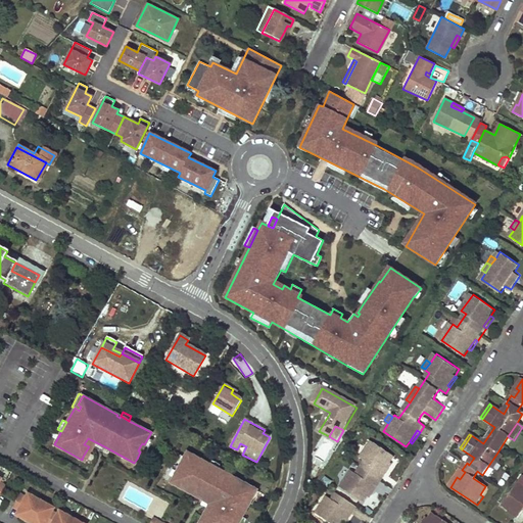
[(153,440),(148,437),(144,444),(142,443),(140,446),(147,450),(153,440)]
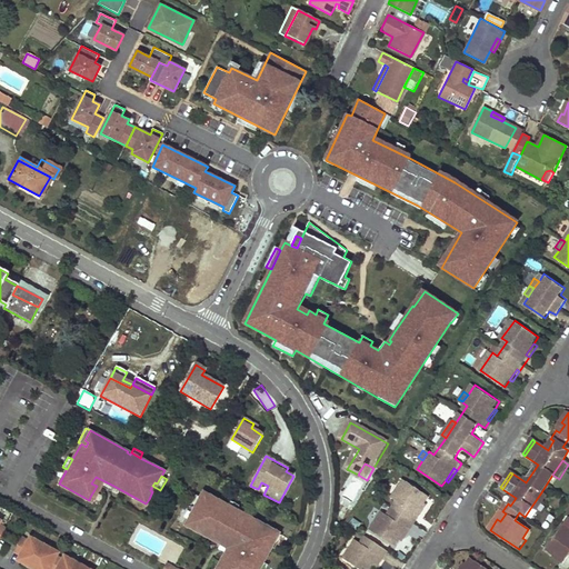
[(102,486),(105,481),(96,477),(91,483),(97,486),(100,488),(102,486)]
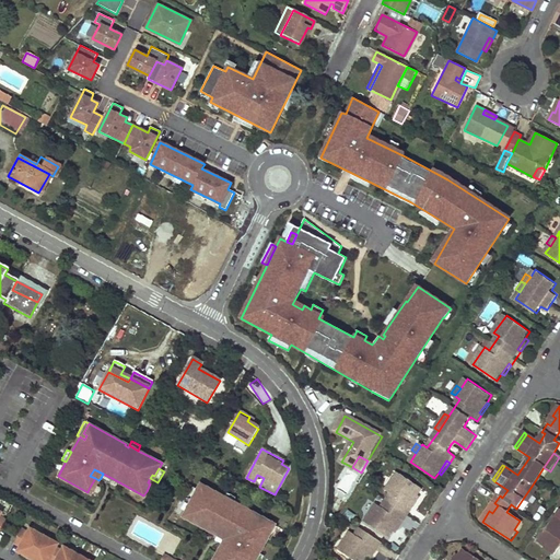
[(423,489),(399,473),(394,482),(388,489),(387,491),(393,494),(383,509),(377,505),(376,506),(372,514),(366,523),(389,539),(395,532),(401,521),(405,523),(415,509),(411,506),(419,496),(423,489)]
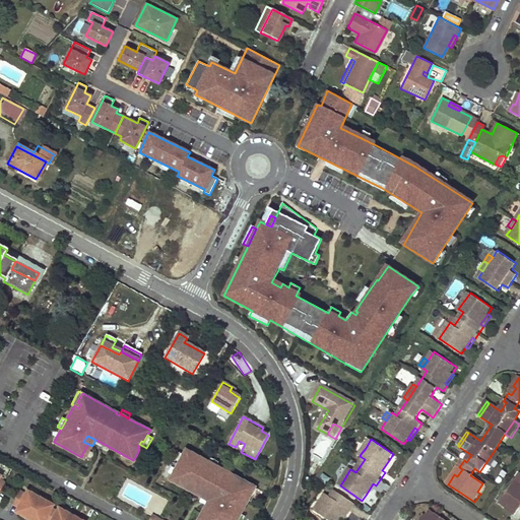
[(93,444),(101,448),(104,444),(95,440),(93,444)]
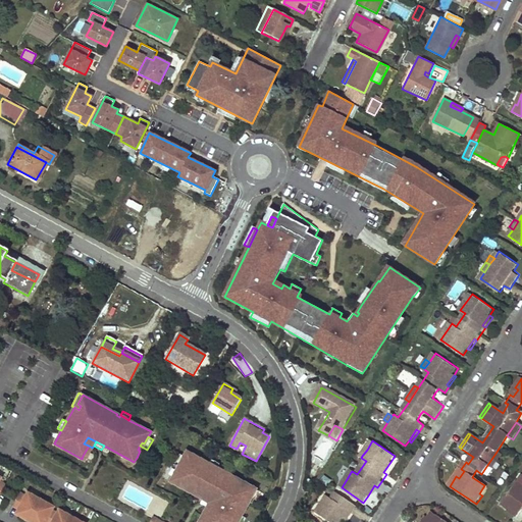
[(92,448),(89,446),(83,456),(87,458),(92,448)]
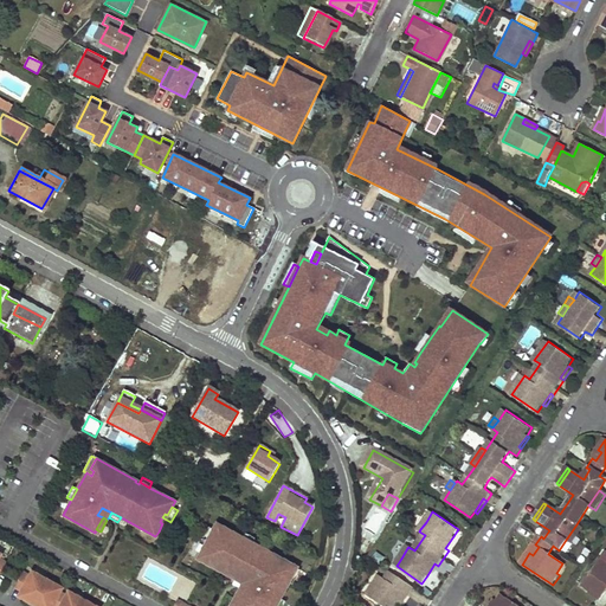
[(171,522),(162,517),(160,522),(162,523),(159,532),(163,534),(171,522)]
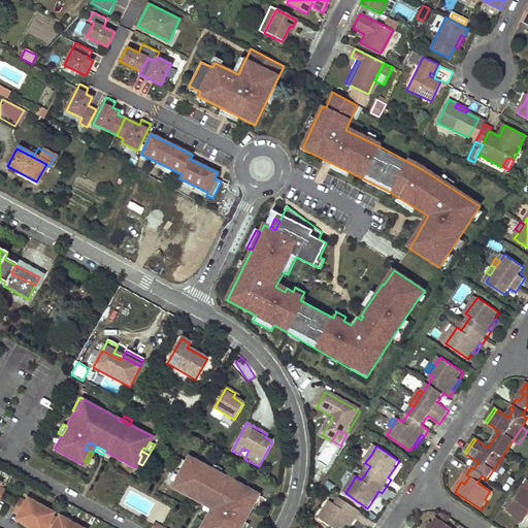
[(362,458),(366,461),(371,455),(366,452),(362,458)]
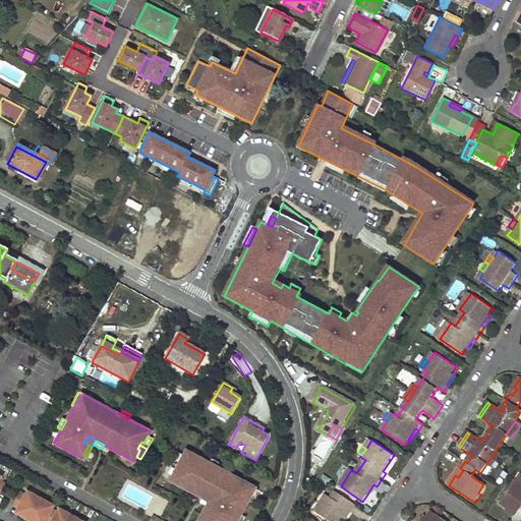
[(206,508),(197,520),(237,520),(240,515),(248,502),(244,500),(246,496),(248,497),(253,487),(219,468),(219,470),(216,468),(216,467),(209,463),(186,451),(183,455),(179,462),(182,464),(180,467),(178,471),(175,470),(172,476),(170,480),(199,497),(209,502),(217,506),(214,512),(206,508)]
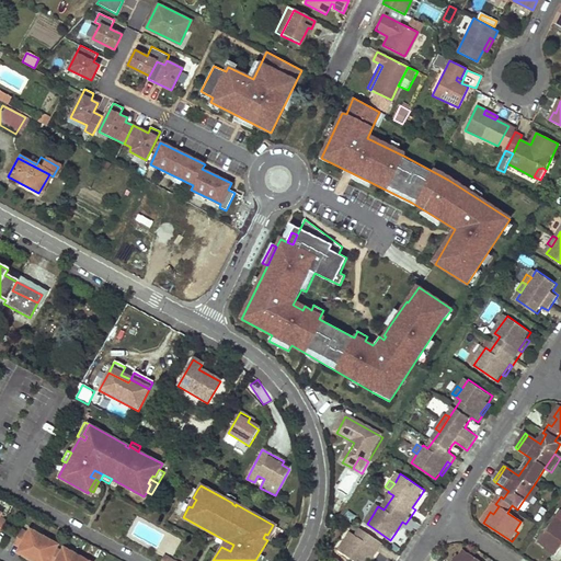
[(534,485),(524,500),(530,503),(539,489),(534,485)]
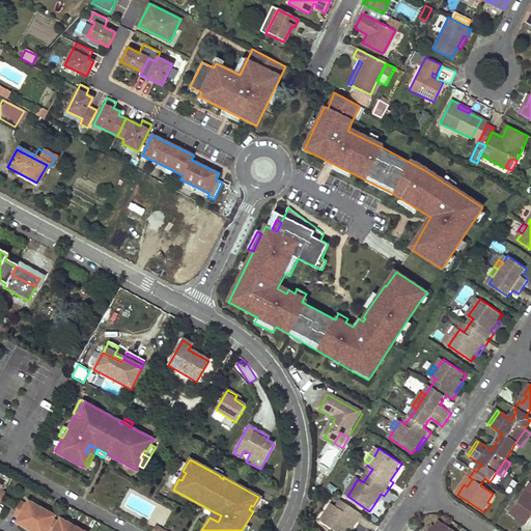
[(187,464),(182,462),(176,472),(184,476),(186,473),(183,471),(187,464)]
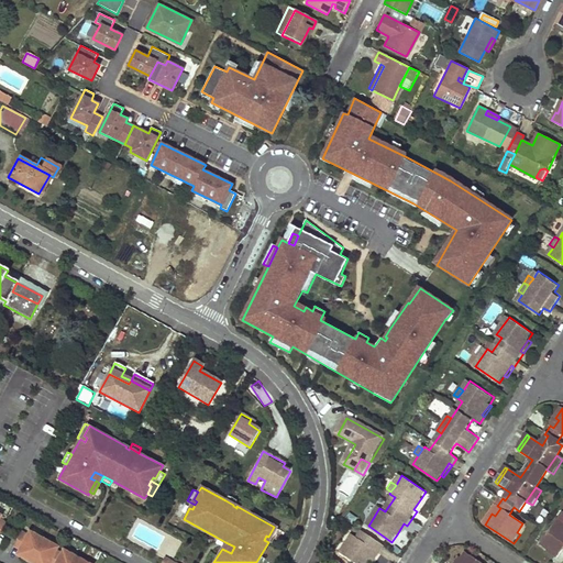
[(228,495),(225,500),(233,505),(236,500),(228,495)]
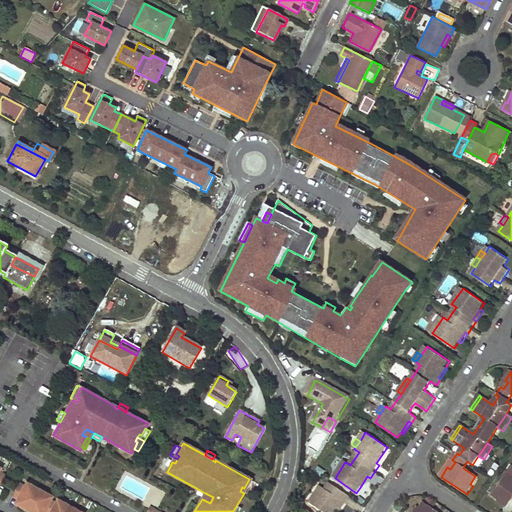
[(386,455),(383,453),(376,463),(379,465),(386,455)]
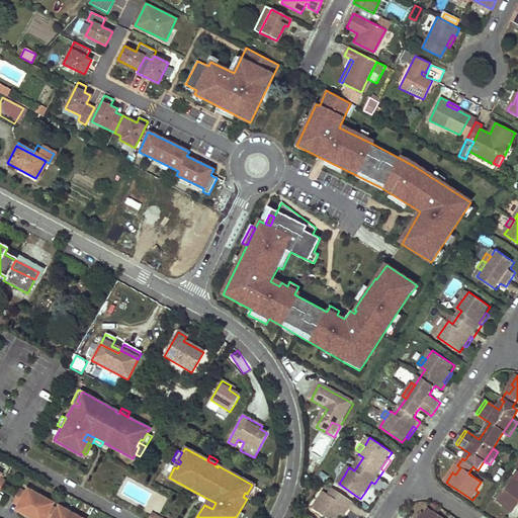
[(179,464),(172,460),(166,470),(171,473),(174,467),(177,468),(179,464)]
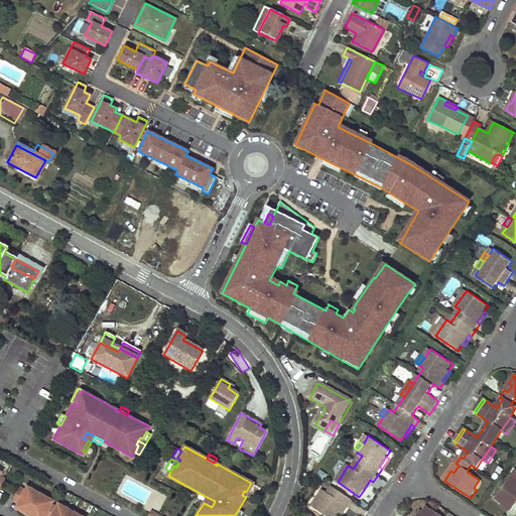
[(343,474),(347,467),(344,465),(339,471),(343,474)]
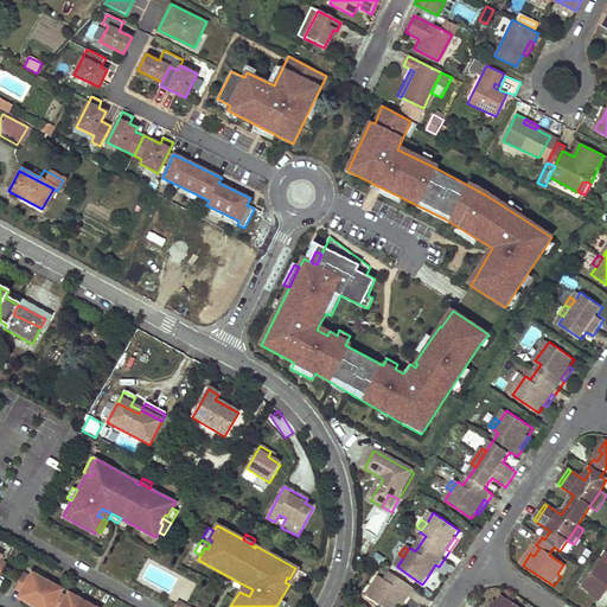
[(606,564),(601,561),(583,587),(593,593),(592,594),(602,602),(606,594),(606,564)]
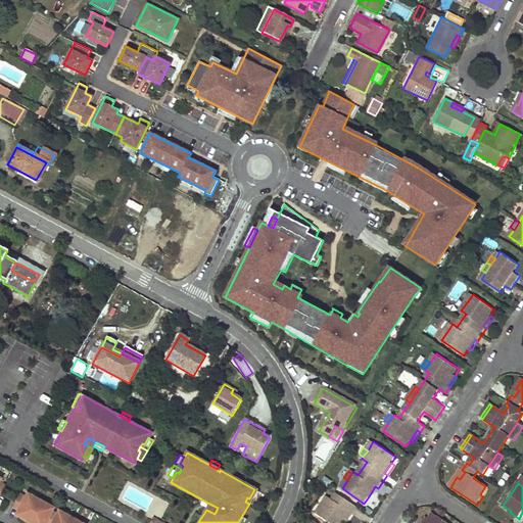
[(378,488),(375,486),(369,496),(371,498),(378,488)]
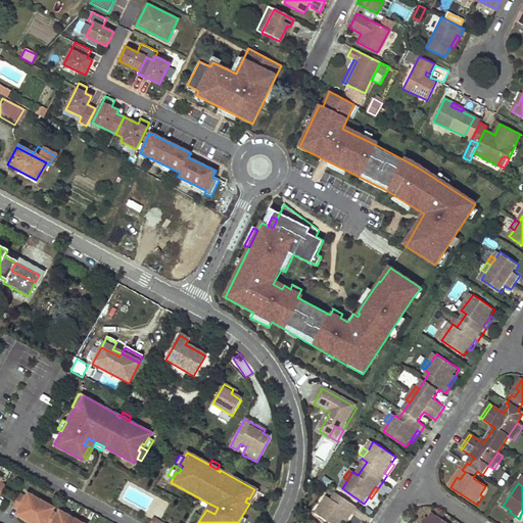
[(480,494),(483,496),(488,488),(485,486),(480,494)]
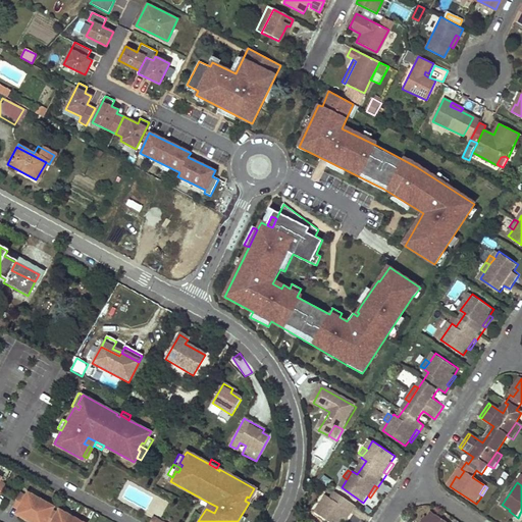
[(251,504),(258,490),(254,488),(249,498),(247,497),(245,501),(249,503),(251,504)]
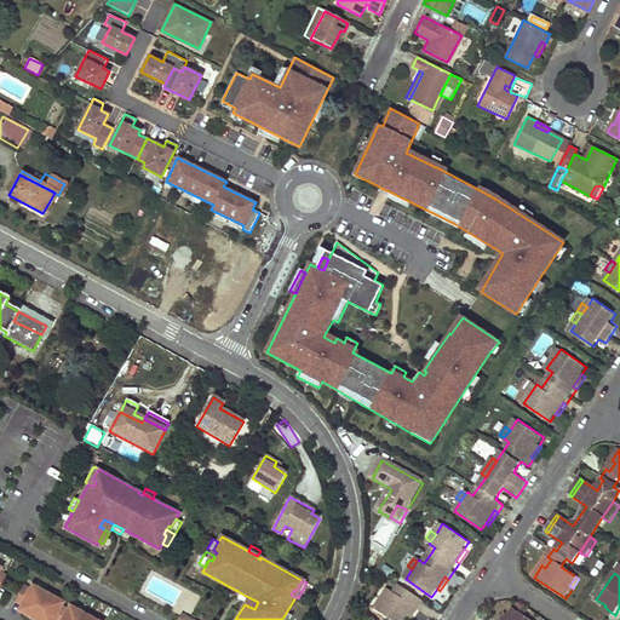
[(30,590),(23,585),(15,601),(22,606),(19,610),(29,616),(30,614),(35,616),(41,619),(40,619),(95,619),(70,607),(68,610),(61,606),(63,603),(33,586),(30,590)]
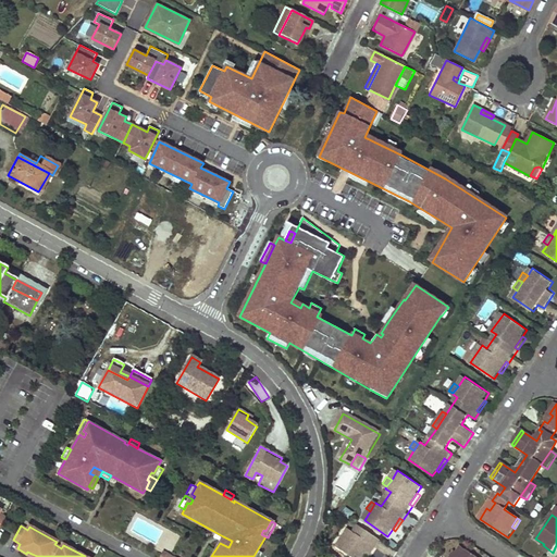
[(378,548),(382,541),(360,525),(355,533),(350,531),(349,533),(345,540),(339,547),(353,556),(367,556),(368,556),(374,546),(378,548)]
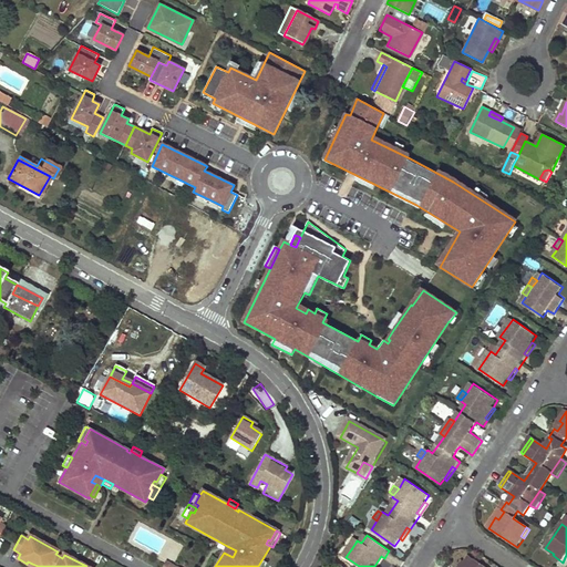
[(351,549),(356,543),(351,539),(347,546),(351,549)]
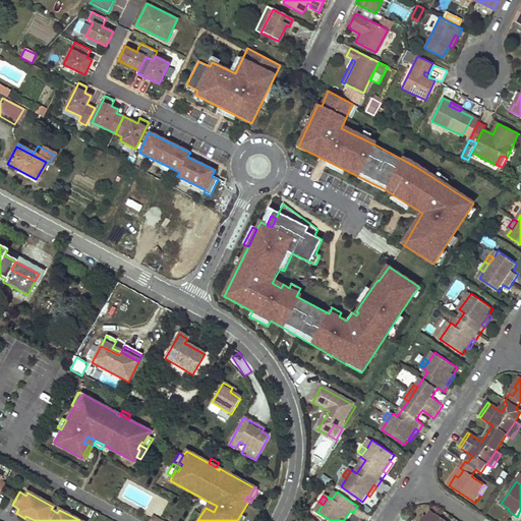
[(197,501),(207,506),(209,502),(199,497),(197,501)]
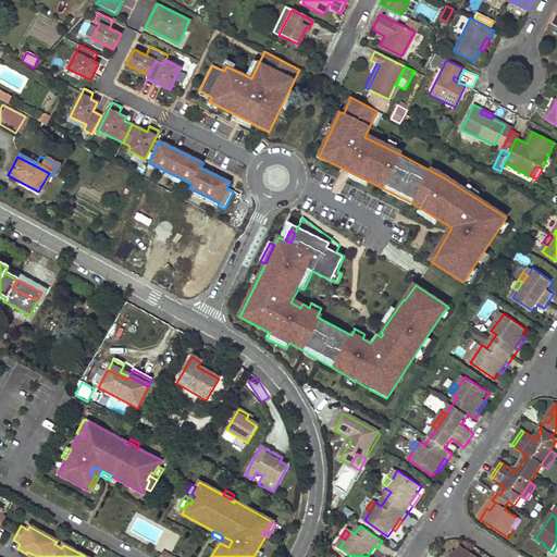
[(220,543),(229,547),(232,541),(223,536),(221,541),(220,543)]
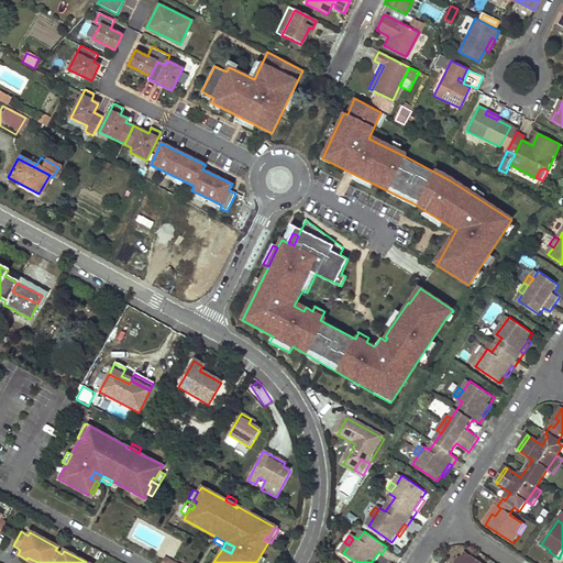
[(372,562),(375,562),(382,554),(378,552),(372,562)]
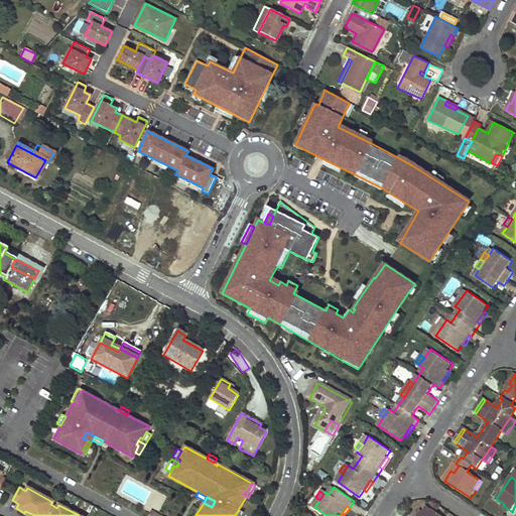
[(440,515),(427,507),(421,515),(440,515)]
